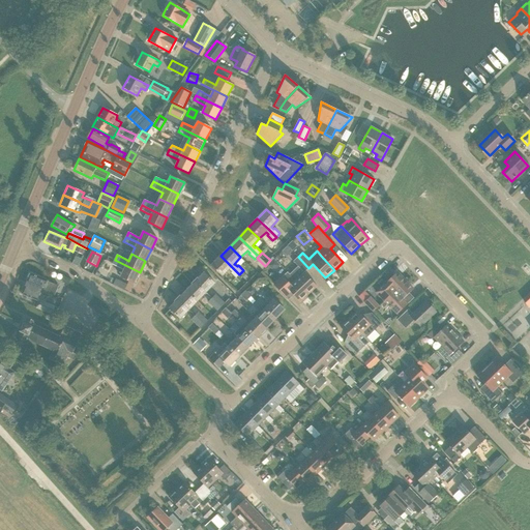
[(239,274),(221,256),(211,265),(223,276),(229,269),(232,272),(231,273),(236,278),(239,274)]
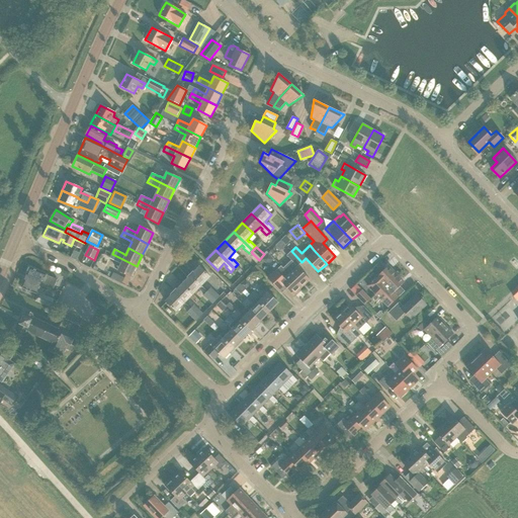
[(301,262),(291,251),(286,255),(291,260),(283,268),(288,274),(301,287),(310,279),(296,266),(301,262)]
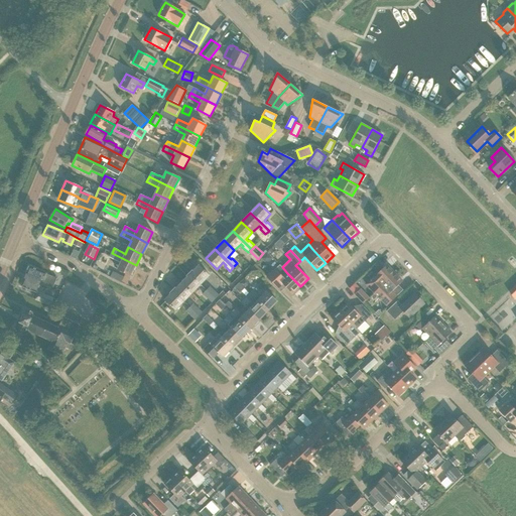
[(136,265),(112,253),(110,257),(117,261),(121,263),(117,269),(130,276),(136,265)]
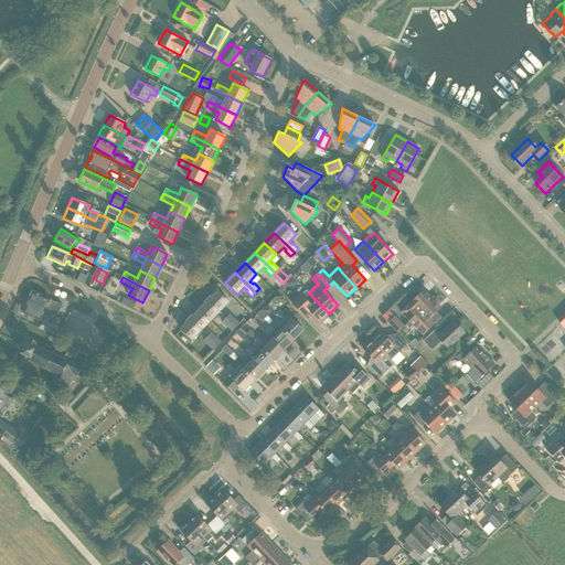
[(329,313),(315,299),(309,292),(306,289),(292,304),(305,316),(309,311),(319,322),(329,313)]
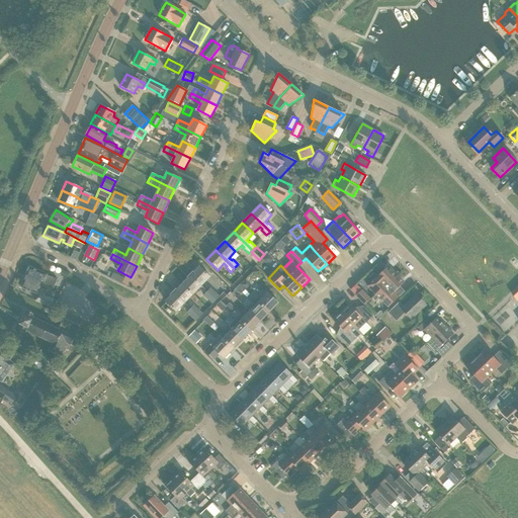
[(375,293),(397,274),(389,265),(367,285),(375,293)]
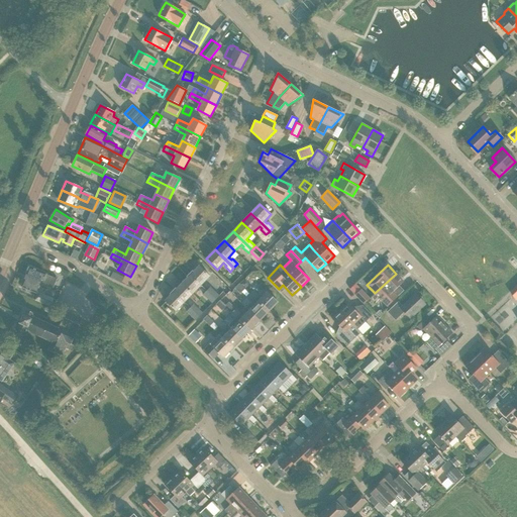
[(190,275),(201,285),(210,277),(199,266),(190,275)]
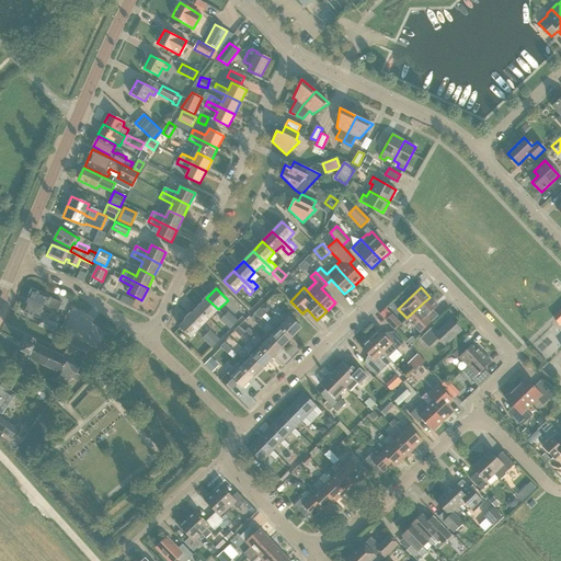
[(50,297),(32,289),(27,300),(45,308),(58,312),(63,302),(49,297),(50,297)]
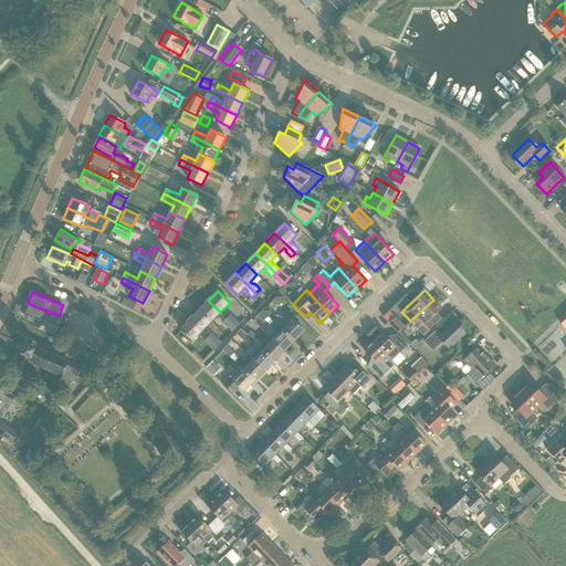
[(441,308),(433,300),(410,321),(423,335),(436,324),(430,320),(441,308)]
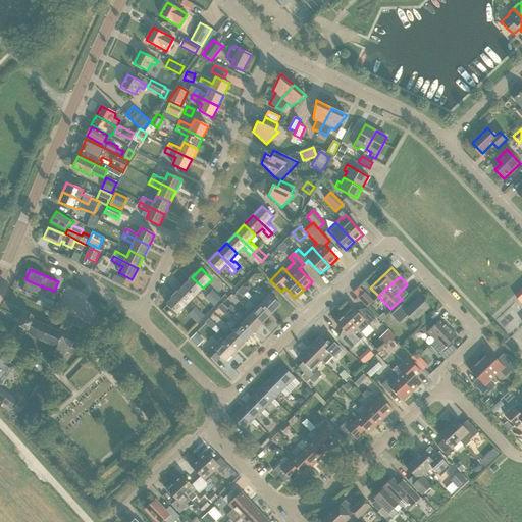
[(203,288),(192,277),(184,285),(195,297),(203,288)]
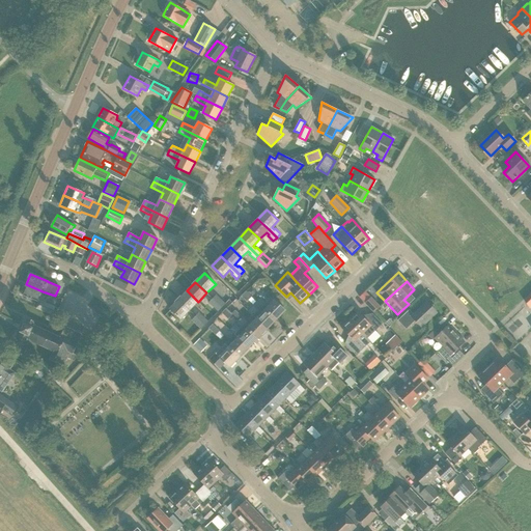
[(42,295),(43,291),(26,284),(22,295),(38,302),(45,304),(47,298),(42,295)]
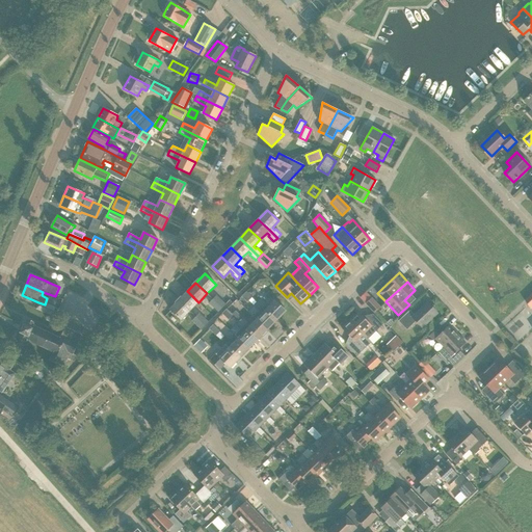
[(255,288),(247,290),(251,299),(259,297),(255,288)]
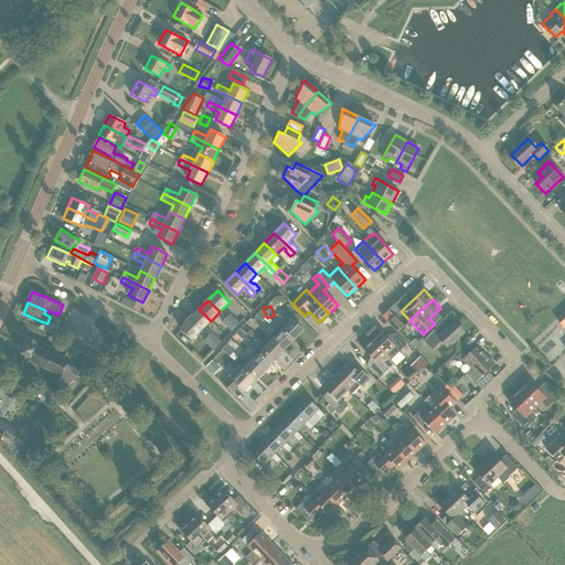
[(211,321),(199,309),(190,319),(201,330),(211,321)]
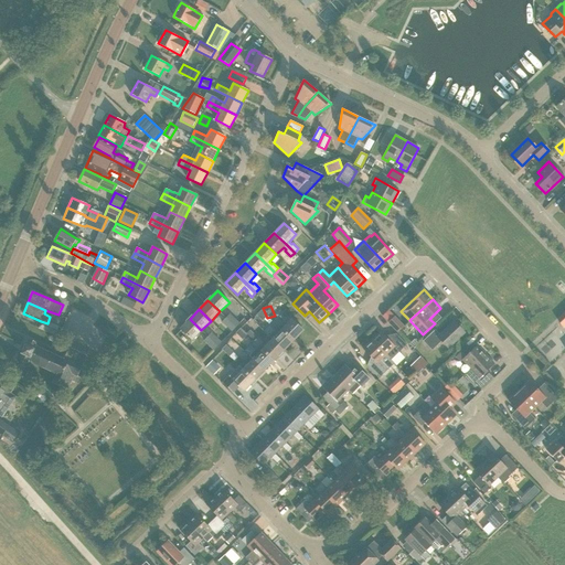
[(230,313),(226,318),(236,327),(240,323),(230,313)]
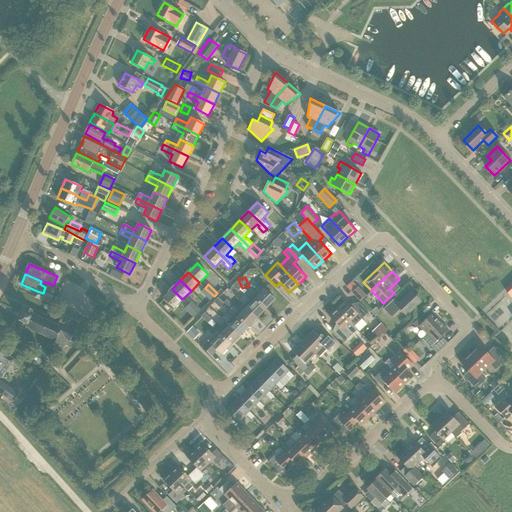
[(248,291),(266,309),(275,300),(264,289),(258,296),(255,293),(256,292),(251,287),(248,291)]
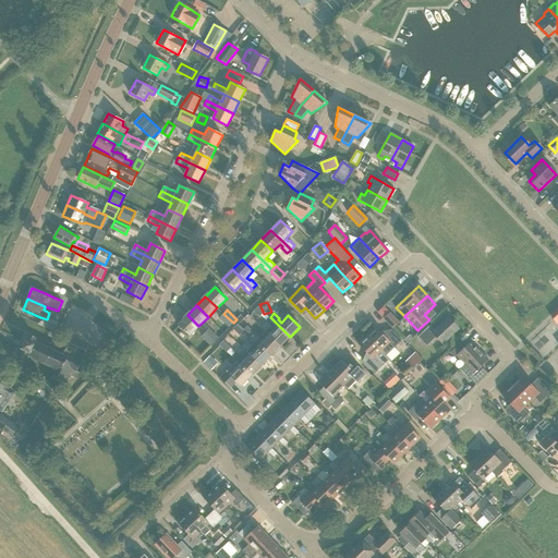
[(233,323),(223,314),(219,318),(229,327),(233,323)]
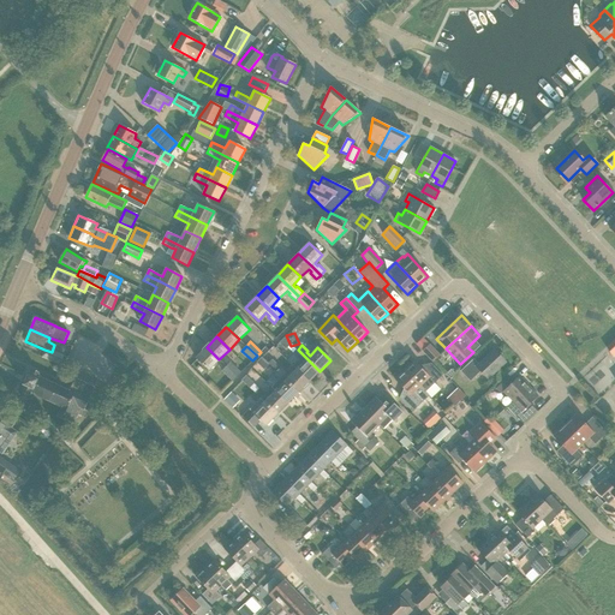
[(422,352),(431,363),(439,356),(428,346),(422,352)]
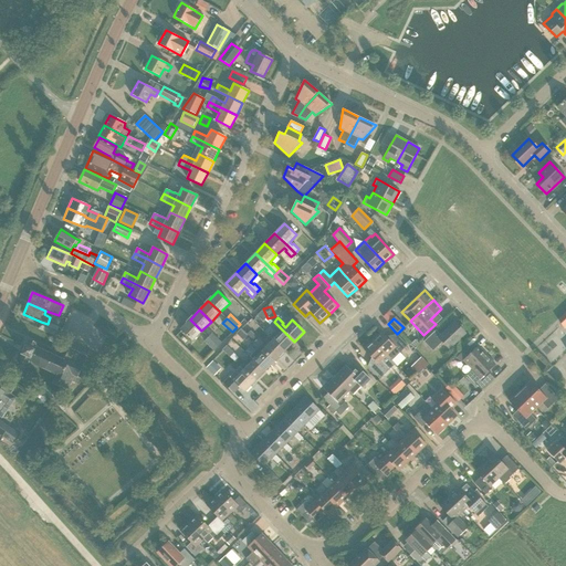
[(201,331),(190,320),(180,329),(192,341),(201,331)]
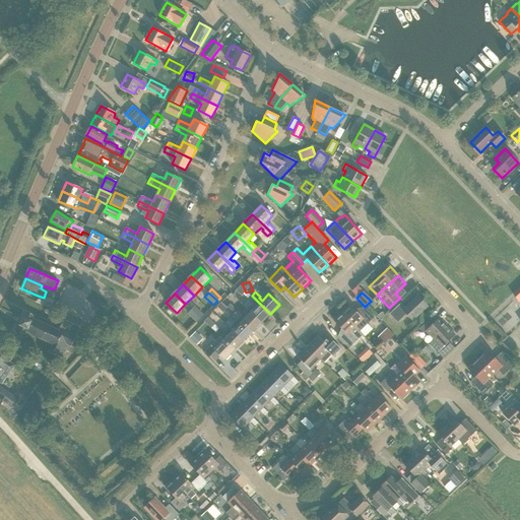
[(46,299),(44,298),(38,296),(35,302),(51,308),(53,302),(46,299)]
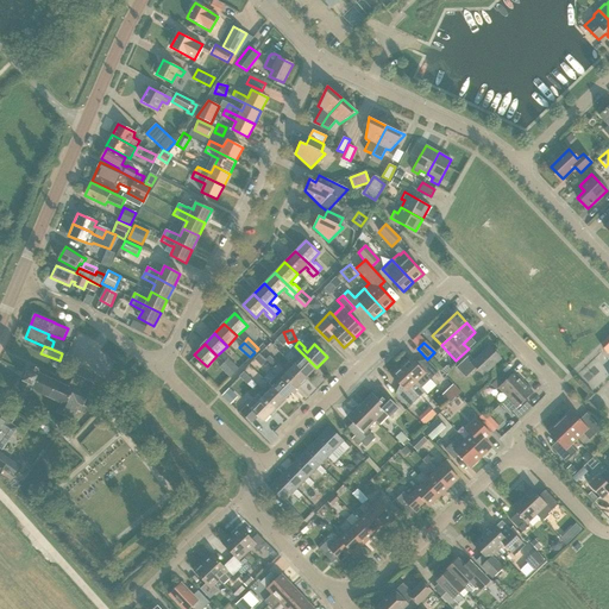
[(306,378),(316,368),(295,346),(290,350),(296,356),(297,355),(301,358),(293,365),(306,378)]
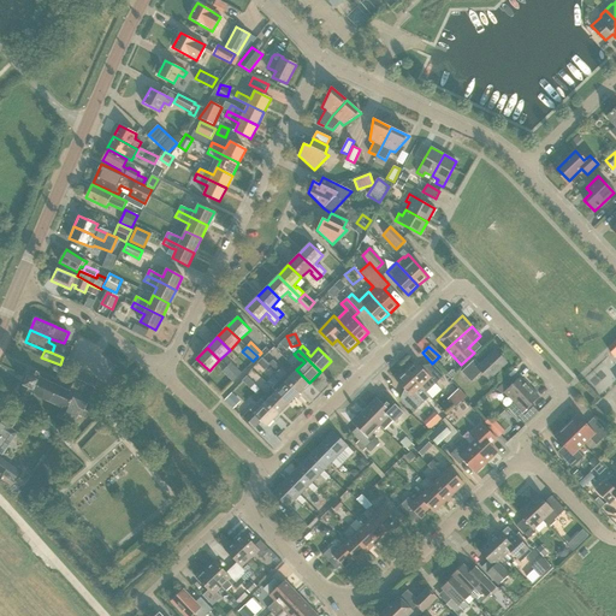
[(507,362),(495,350),(480,365),(474,359),(461,372),(471,381),(481,372),(489,379),(507,362)]
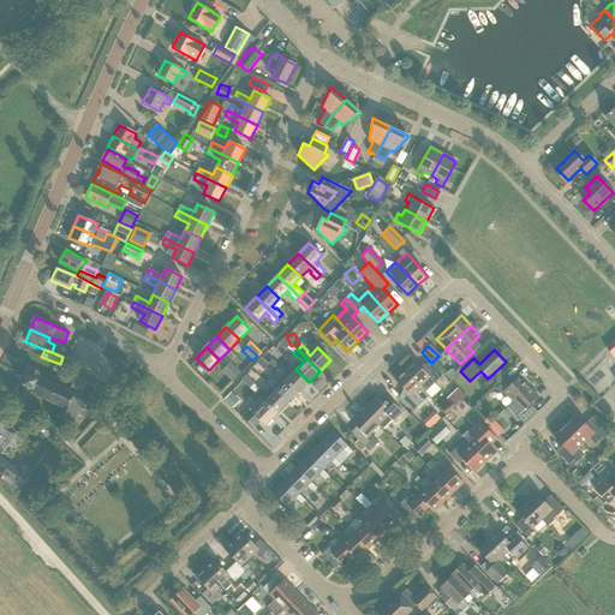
[(231,362),(226,366),(237,376),(240,372),(231,362)]
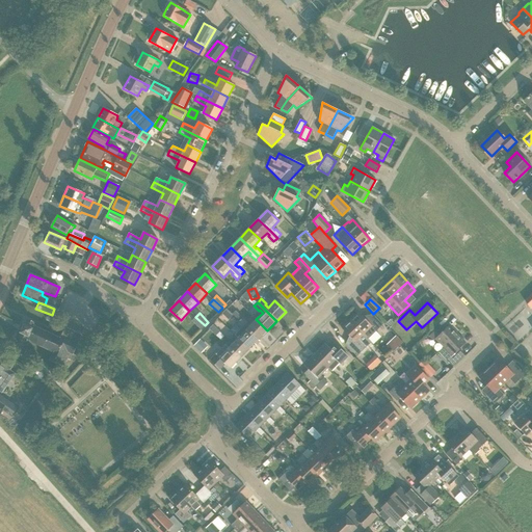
[(350,320),(368,339),(373,335),(383,324),(374,315),(369,319),(366,319),(358,313),(350,320)]
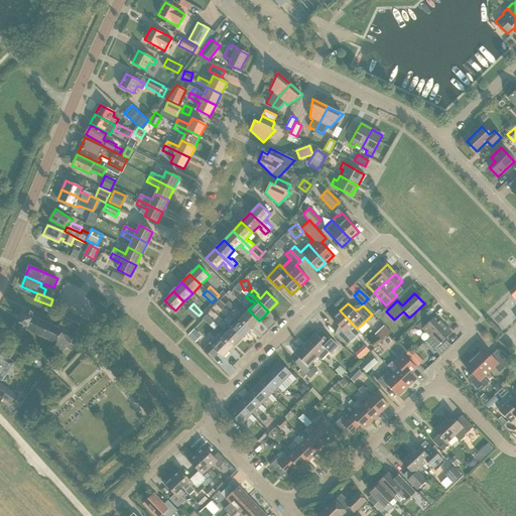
[(199,315),(189,307),(186,311),(195,319),(199,315)]
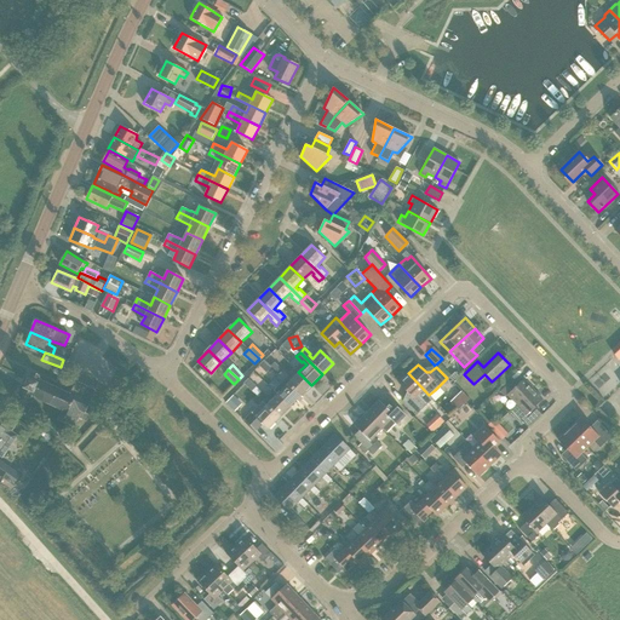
[(302,396),(311,385),(298,372),(291,380),(287,377),(288,375),(282,369),(279,374),(302,396)]
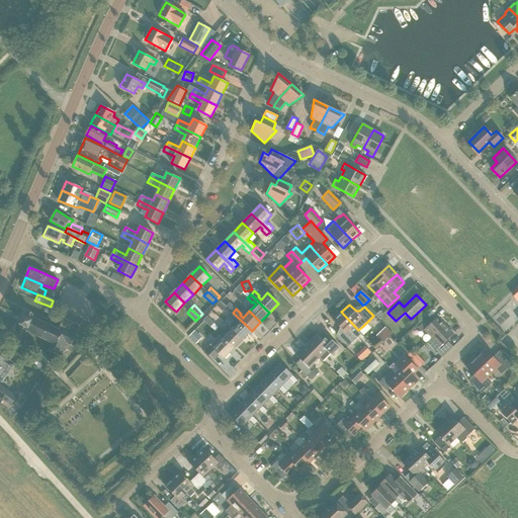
[(27,335),(30,334),(30,333),(52,343),(48,351),(62,357),(66,349),(72,352),(75,346),(71,345),(81,324),(64,317),(59,329),(37,319),(36,315),(28,312),(25,313),(23,316),(19,325),(18,328),(19,331),(27,335)]
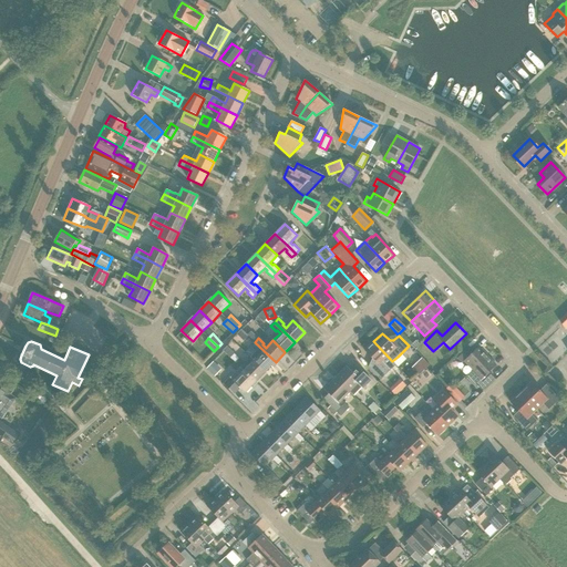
[(392,361),(373,341),(364,350),(374,361),(367,368),(380,380),(395,366),(392,361)]
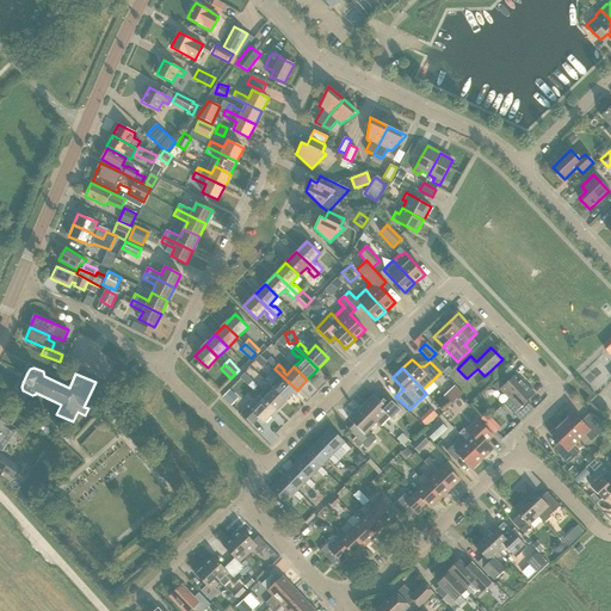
[(297,390),(275,369),(271,372),(276,378),(270,386),(285,401),(292,395),(294,396),(298,392),(297,390)]
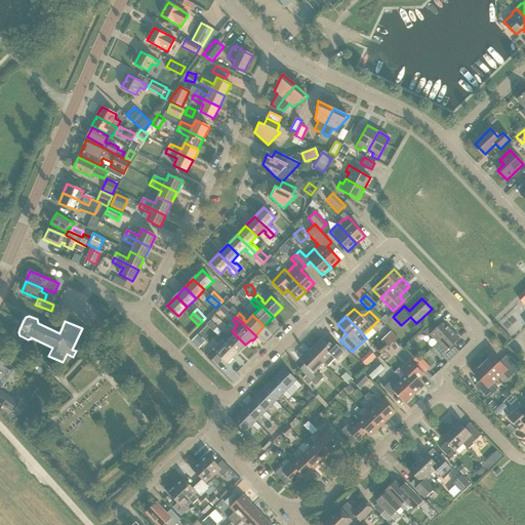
[(430,334),(438,342),(451,329),(443,321),(439,325),(434,321),(423,331),(428,336),(430,334)]
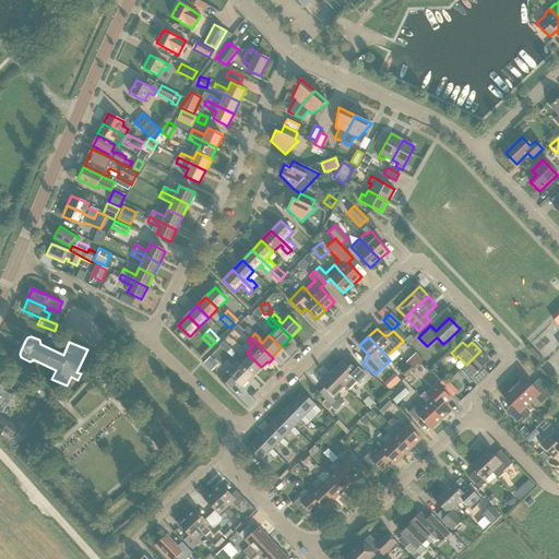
[(105,345),(100,351),(106,356),(111,352),(105,345)]
